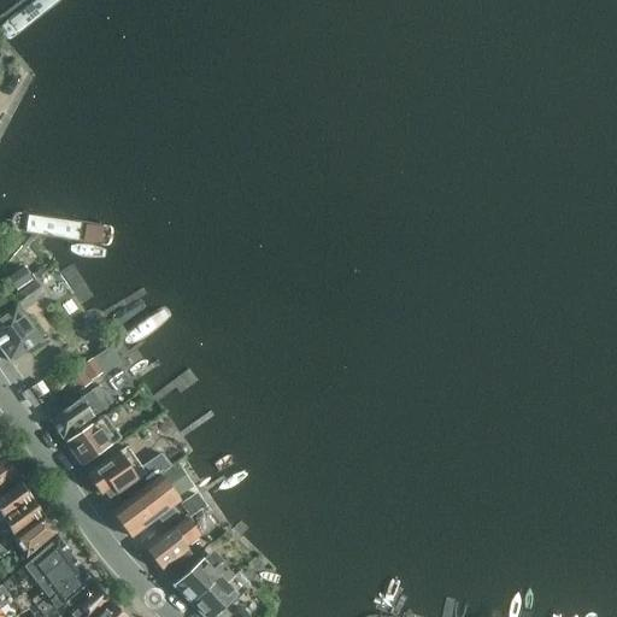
[(41,260),(18,228),(4,240),(25,272),(41,260)]
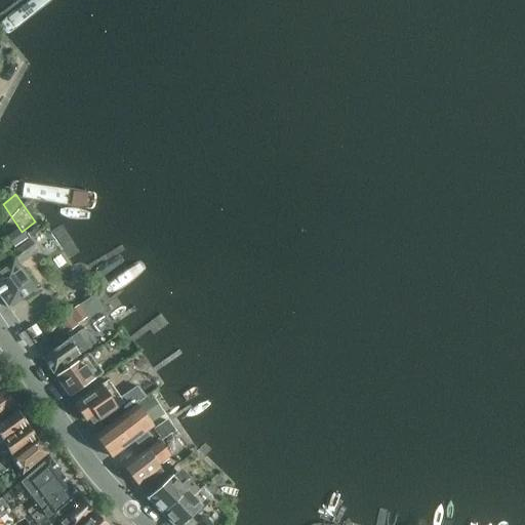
[(28,234),(36,228),(33,225),(24,232),(27,237),(29,235),(28,234)]
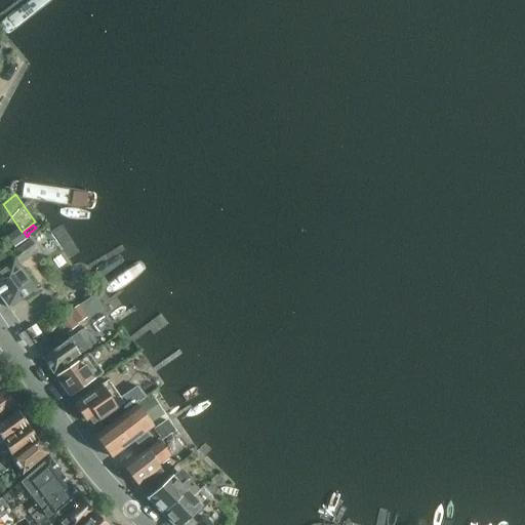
[(28,234),(30,237),(31,238),(40,231),(37,227),(36,228),(28,234)]
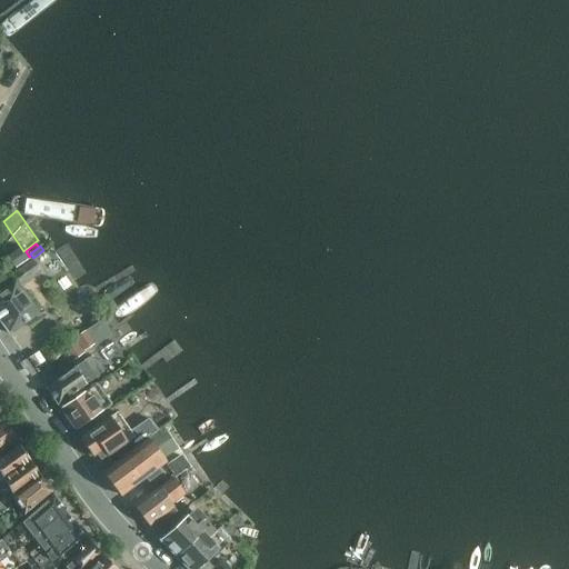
[(19,248),(7,257),(13,267),(26,258),(19,248)]
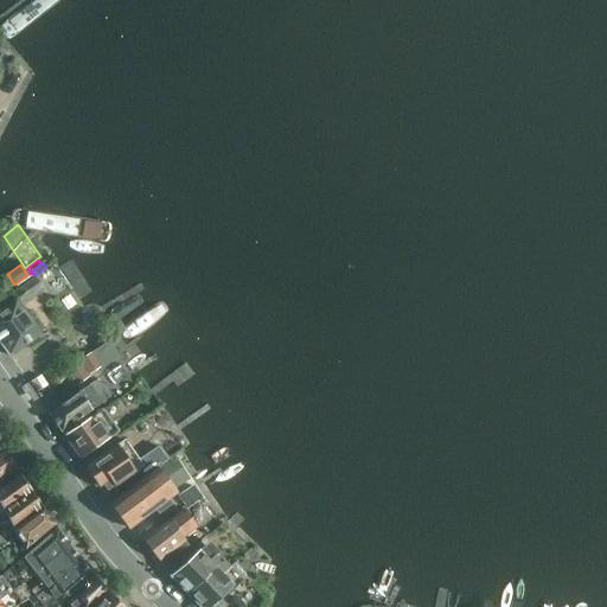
[(0,344),(8,356),(40,333),(21,306),(10,291),(7,286),(0,291),(0,344)]
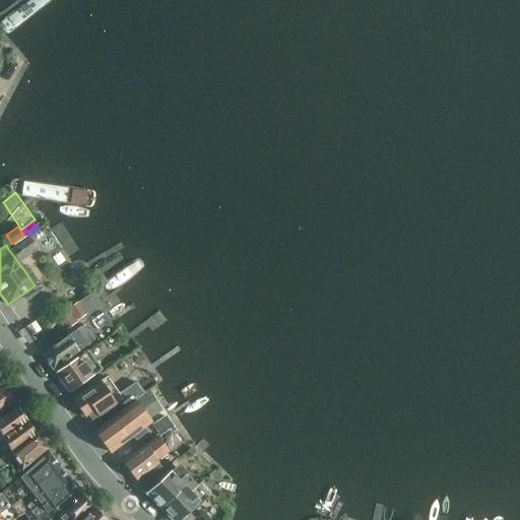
[(76,302),(55,316),(64,329),(85,315),(76,302)]
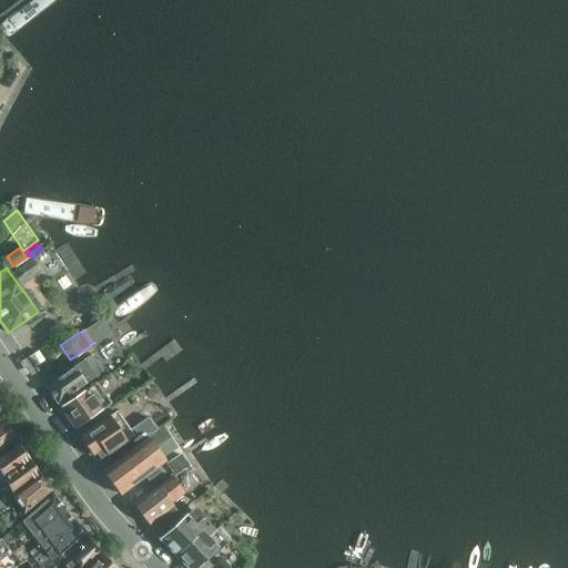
[(34,367),(43,359),(37,352),(28,358),(34,367)]
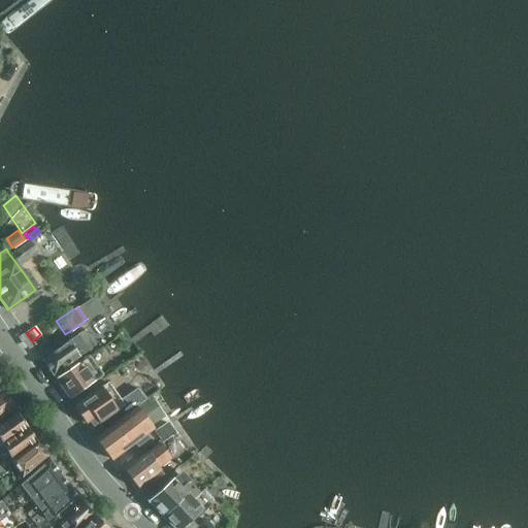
[(68,340),(42,359),(53,374),(79,356),(89,350),(94,345),(83,330),(77,334),(68,340)]
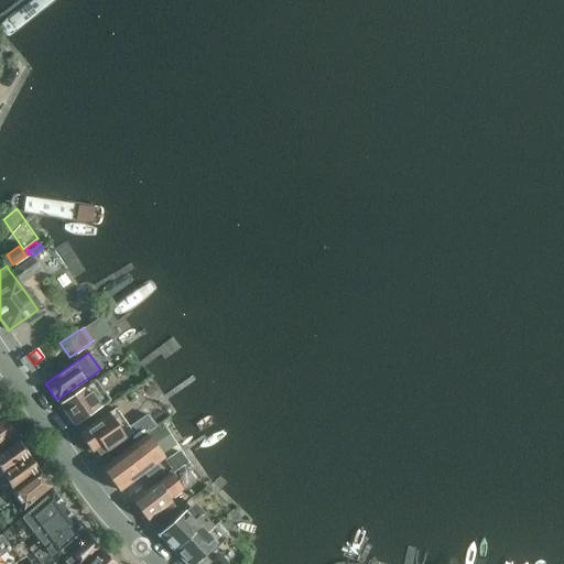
[(94,380),(60,404),(74,426),(109,401),(94,380)]
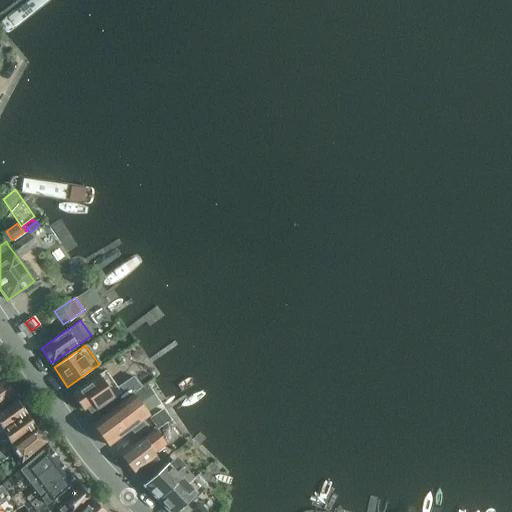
[(96,374),(70,394),(81,409),(85,406),(90,414),(118,393),(124,401),(138,389),(142,387),(133,376),(130,378),(129,377),(114,388),(102,371),(96,374)]
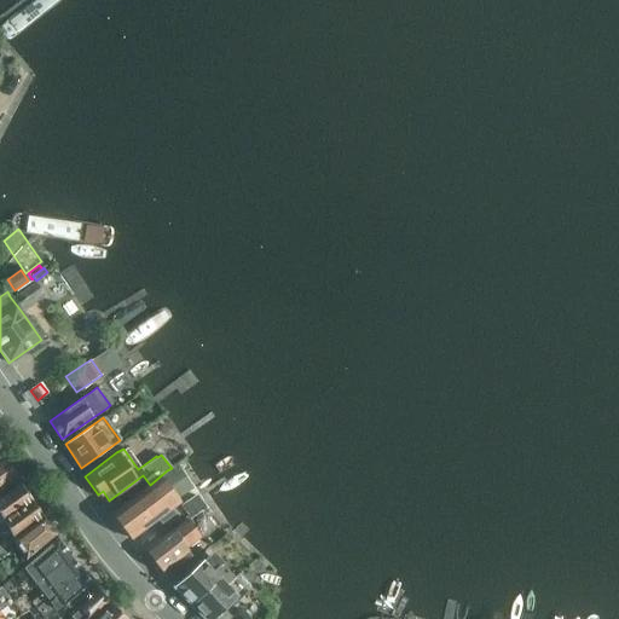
[(0,493),(18,481),(1,457),(0,457),(0,493)]
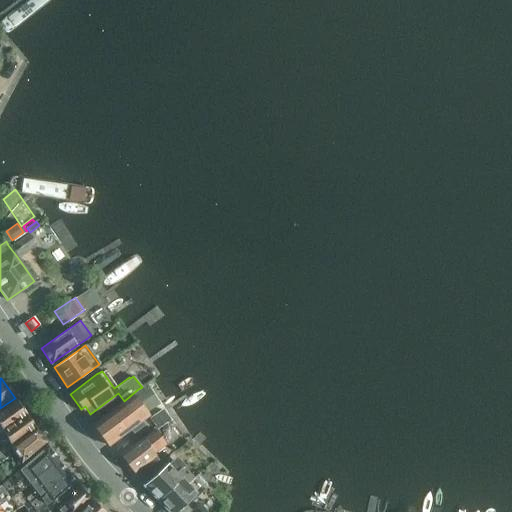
[(147,385),(132,395),(145,414),(160,404),(147,385)]
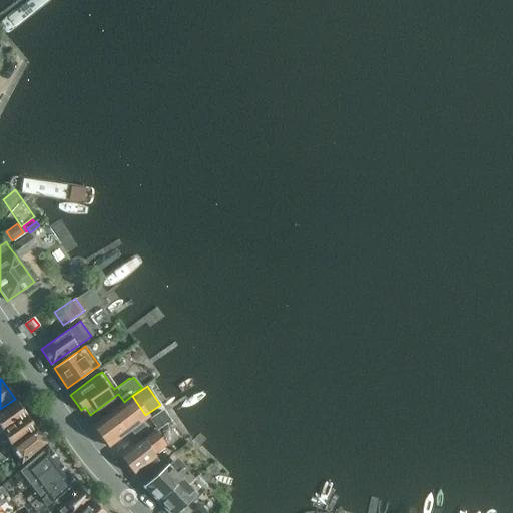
[(131,396),(93,426),(109,446),(129,431),(132,435),(143,427),(140,422),(146,417),(131,396)]
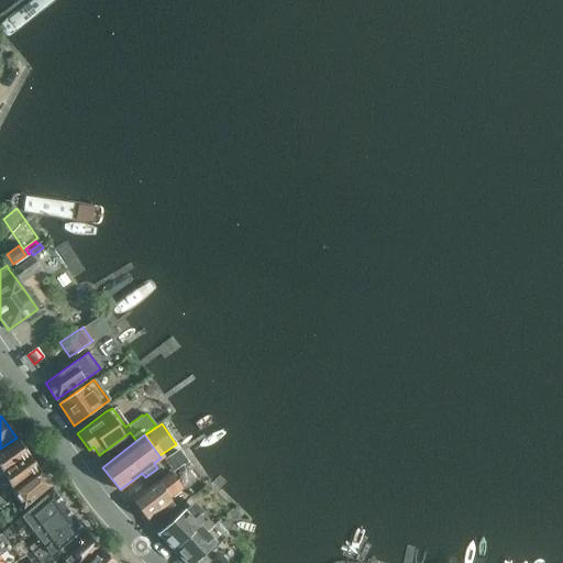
[(19,441),(0,453),(0,470),(1,474),(29,455),(19,441)]
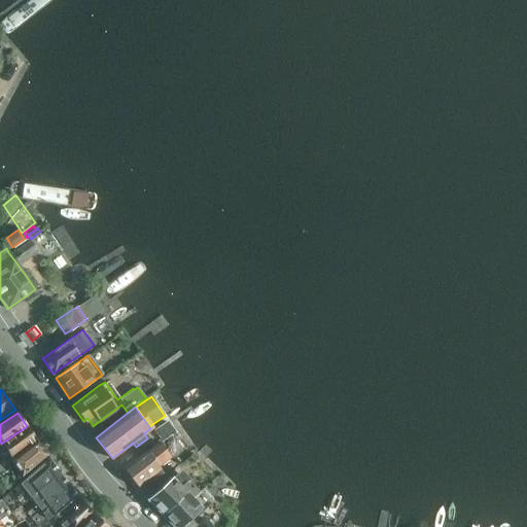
[(167,421),(153,430),(162,442),(175,432),(167,421)]
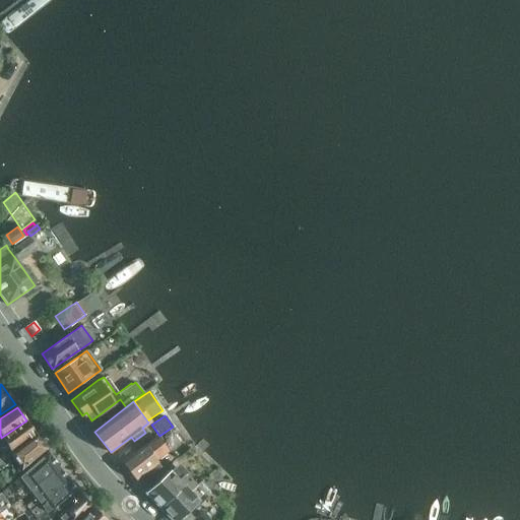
[(8,449),(9,452),(11,453),(36,435),(35,434),(36,434),(26,420),(1,438),(8,449)]
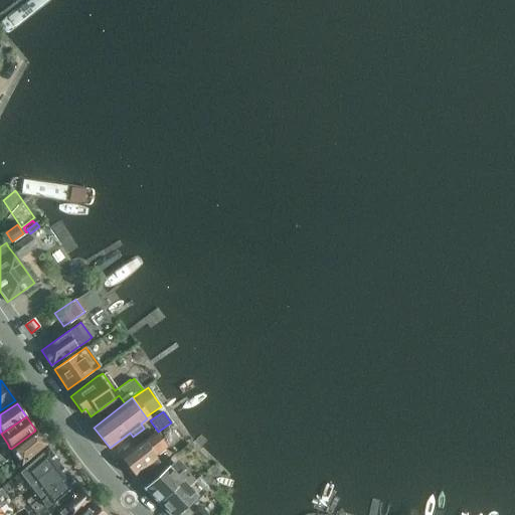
[(45,444),(35,431),(11,449),(9,448),(3,453),(9,460),(16,469),(45,444)]
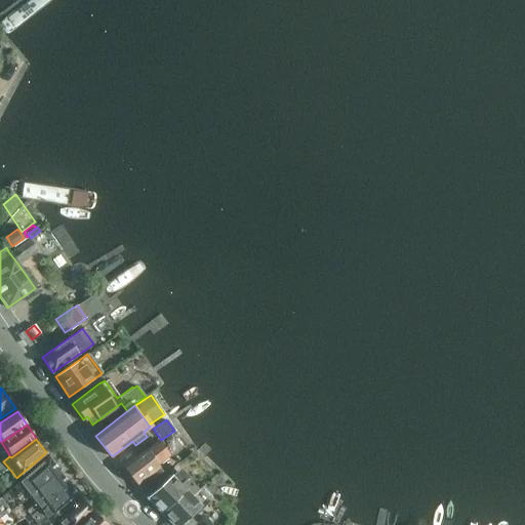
[(157,441),(123,467),(137,485),(144,481),(146,479),(149,483),(162,472),(156,463),(167,454),(157,441)]
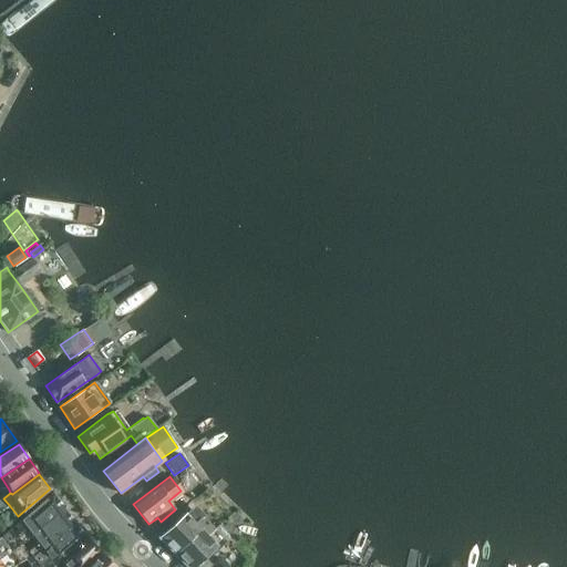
[(10,493),(9,490),(0,495),(0,513),(10,506),(3,498),(10,493)]
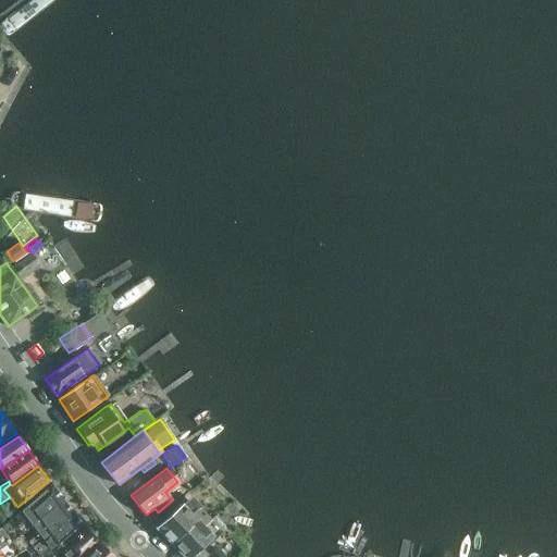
[(40,493),(19,511),(26,520),(19,525),(24,533),(32,527),(31,527),(32,525),(59,502),(63,498),(51,483),(40,493)]
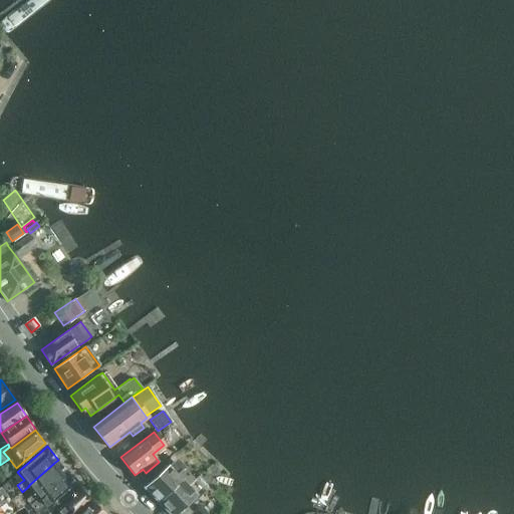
[(145,488),(159,504),(189,475),(184,469),(185,468),(176,459),(169,466),(145,488)]
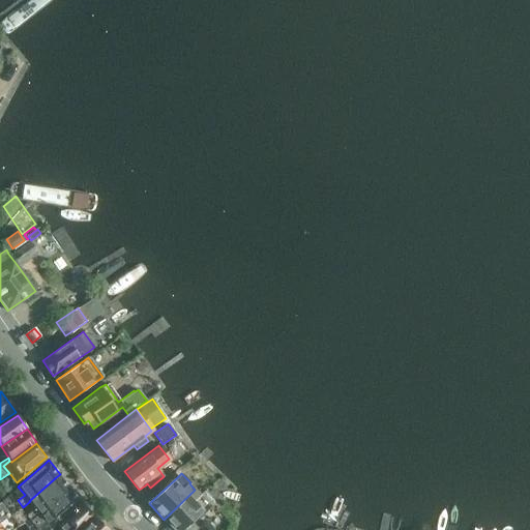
[(34,507),(24,517),(30,523),(69,488),(60,474),(56,477),(30,500),(29,501),(30,501),(34,507)]
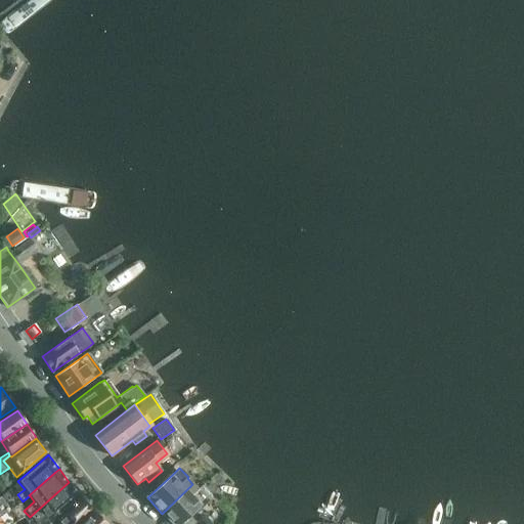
[(30,517),(25,520),(27,523),(38,523),(39,522),(46,516),(51,522),(76,501),(81,497),(69,482),(30,517)]
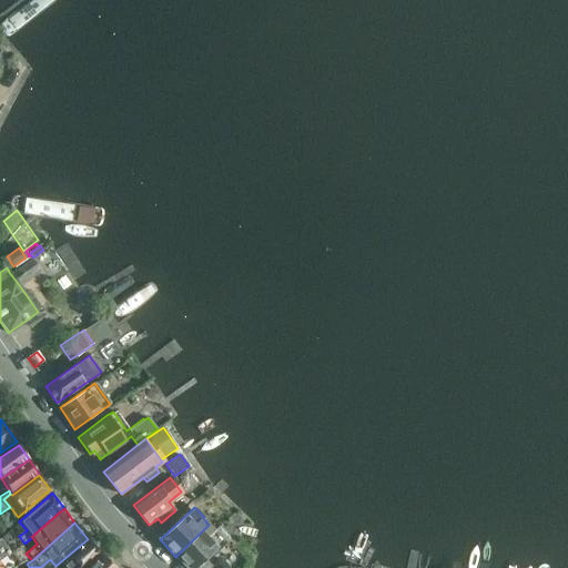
[(209,525),(175,557),(186,567),(194,567),(217,546),(222,540),(214,531),(214,530),(209,525)]
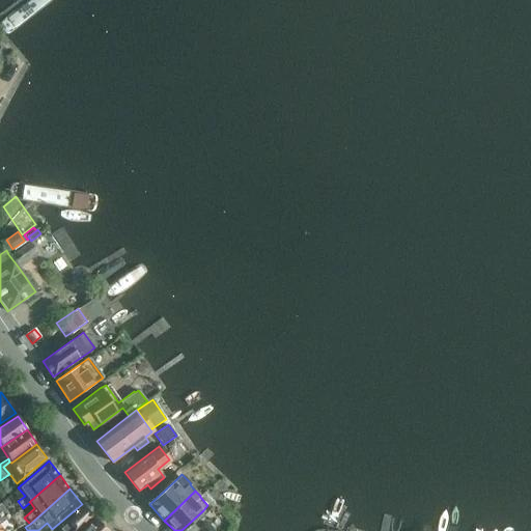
[(1,503),(0,503),(1,504),(10,518),(19,511),(8,497),(1,503)]
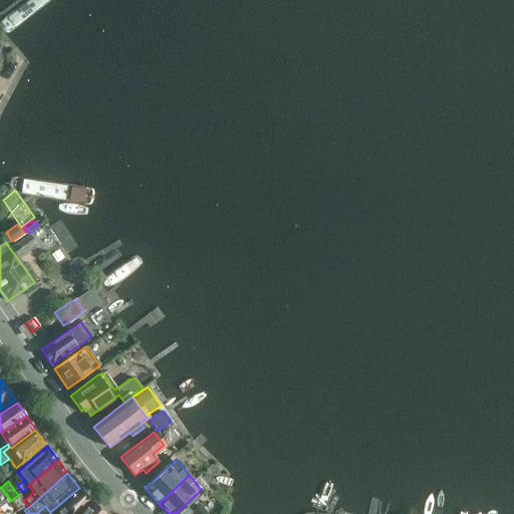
[(66,506),(59,513),(77,513),(91,500),(79,487),(79,488),(74,492),(63,503),(66,506)]
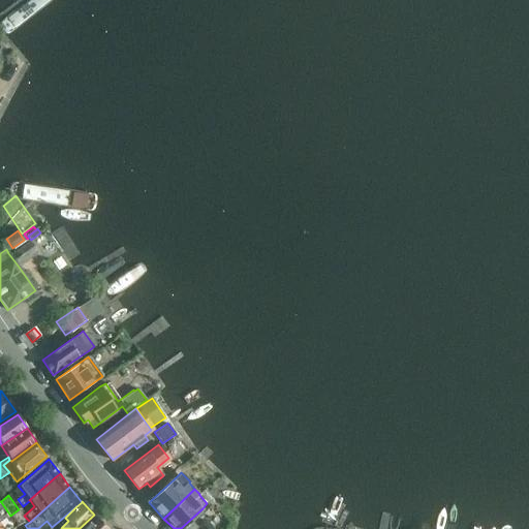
[(0,528),(2,528),(0,525),(0,522),(9,516),(0,504),(0,528)]
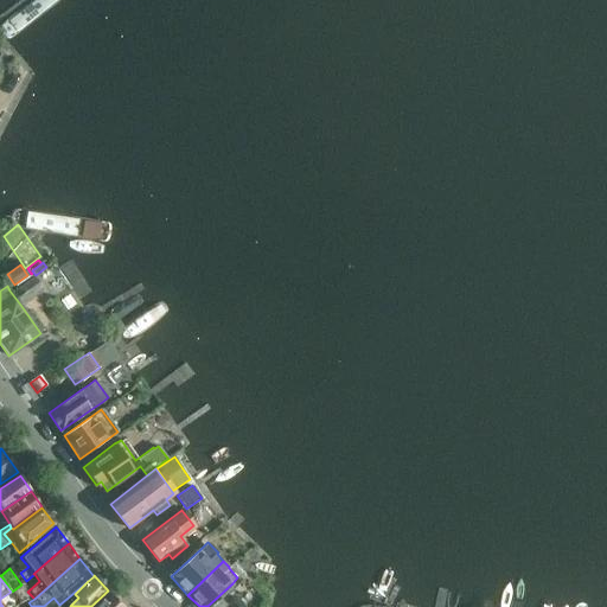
[(91,606),(123,606),(108,590),(91,606)]
